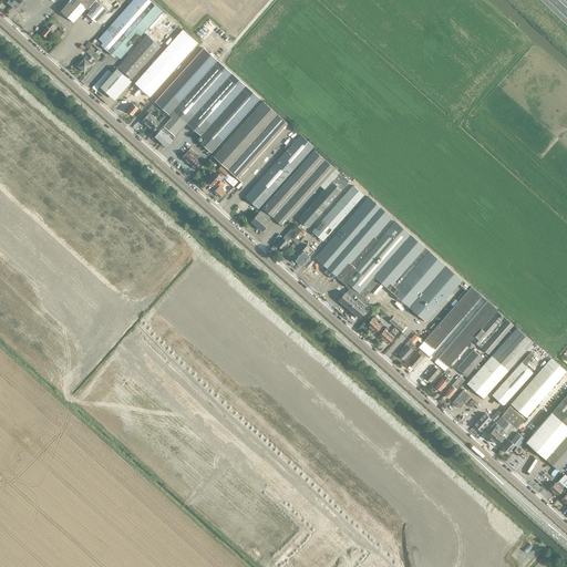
[(8,0),(8,2),(16,9),(23,0),(8,0)]
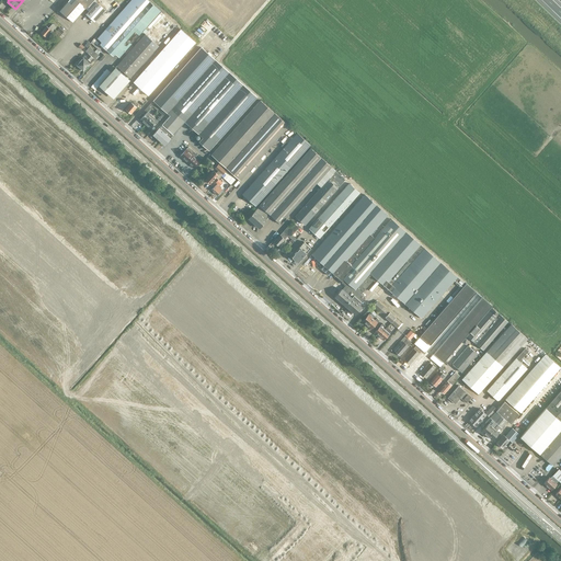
[(54,0),(45,0),(56,9),(59,6),(54,0)]
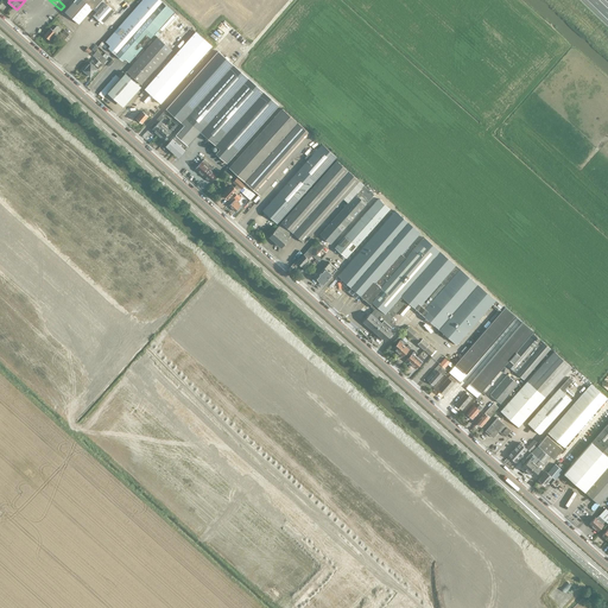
[(75,0),(74,1),(65,11),(78,24),(93,8),(94,10),(101,0),(75,0)]
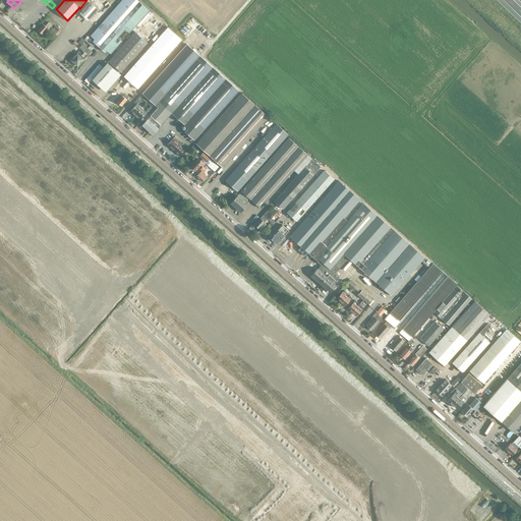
[(93,41),(102,49),(100,51),(103,54),(105,52),(107,50),(111,53),(149,10),(136,0),(121,0),(91,36),(95,39),(93,41)]
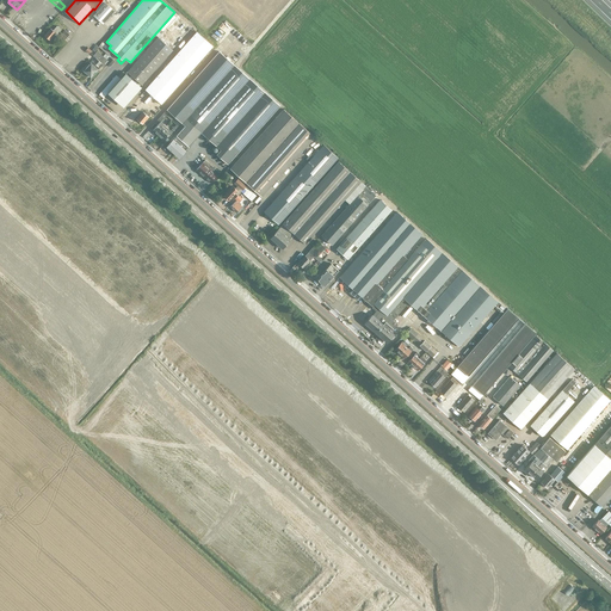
[(103,24),(115,11),(105,2),(93,16),(103,24)]
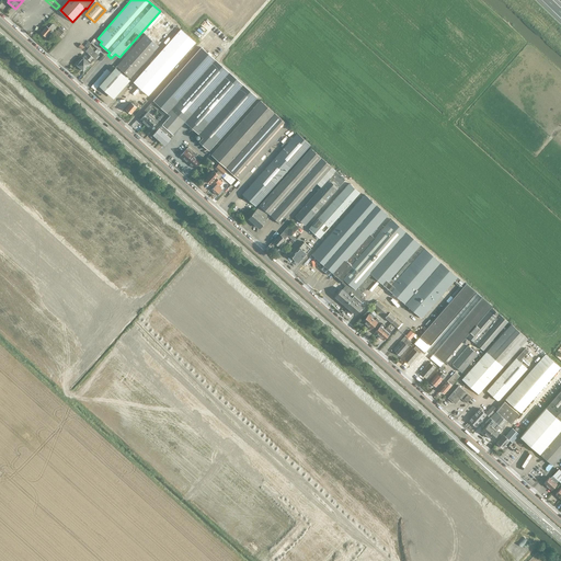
[(163,13),(117,66),(130,78),(176,26),(163,13)]
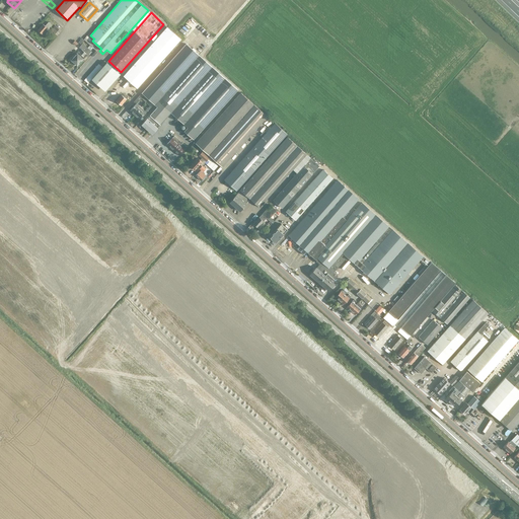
[(49,29),(52,25),(49,22),(45,26),(43,24),(38,30),(42,33),(47,27),(49,29)]
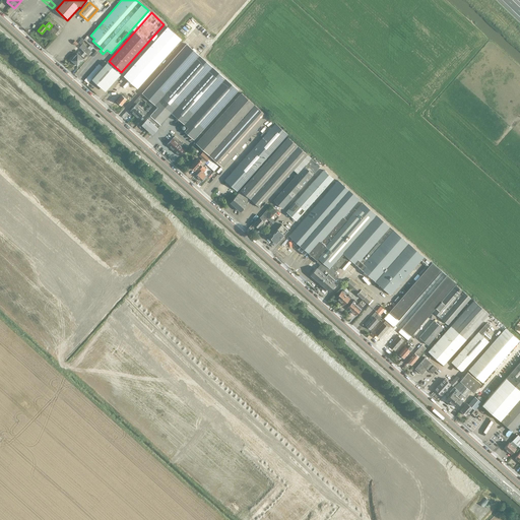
[(51,30),(57,36),(61,30),(56,25),(51,30)]
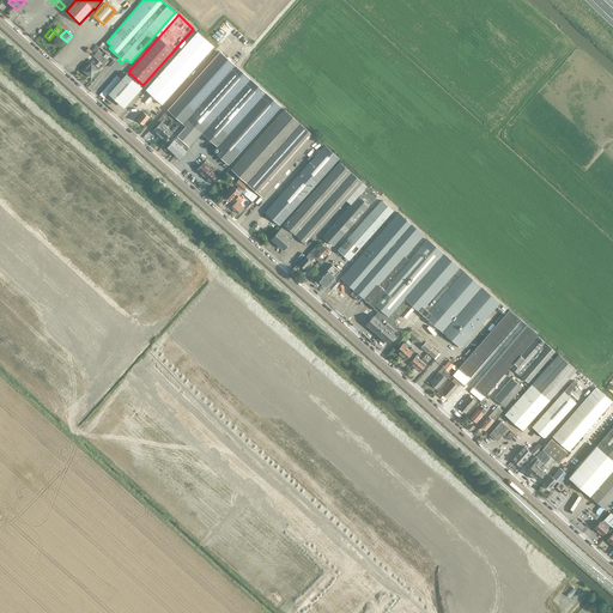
[(162,104),(213,46),(198,31),(146,90),(162,104)]
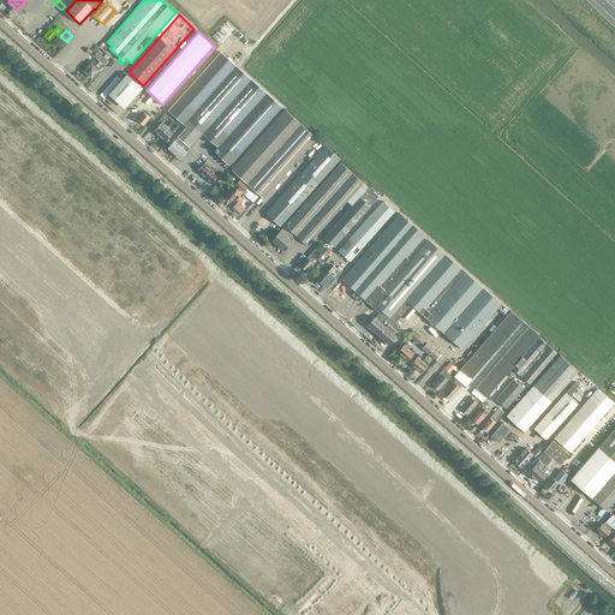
[(84,71),(88,75),(103,57),(97,52),(94,57),(96,59),(94,61),(93,61),(91,63),(84,71)]
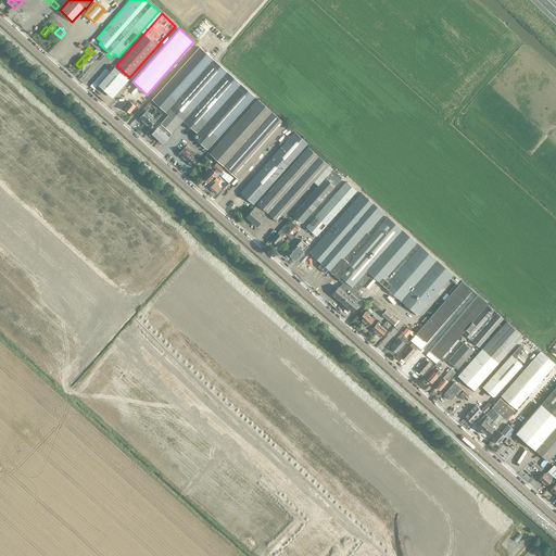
[(199,47),(152,99),(154,102),(159,105),(162,109),(166,112),(163,116),(156,122),(154,125),(152,128),(154,129),(151,133),(163,143),(169,136),(184,121),(201,136),(197,140),(207,149),(255,95),(254,93),(215,61),(199,47)]
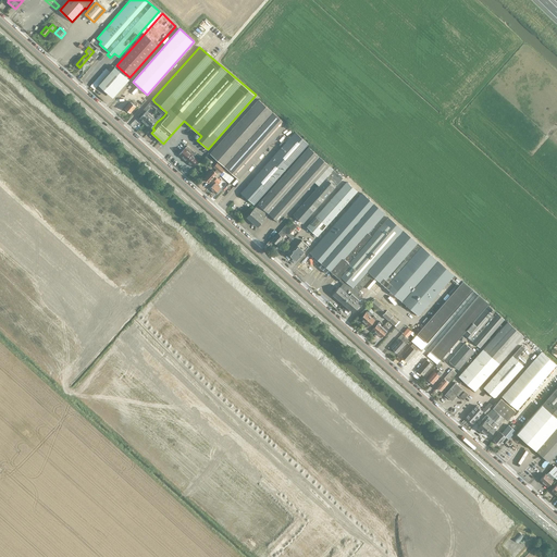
[(94,51),(79,67),(83,70),(89,63),(87,62),(89,60),(89,61),(93,58),(95,60),(99,56),(94,51)]
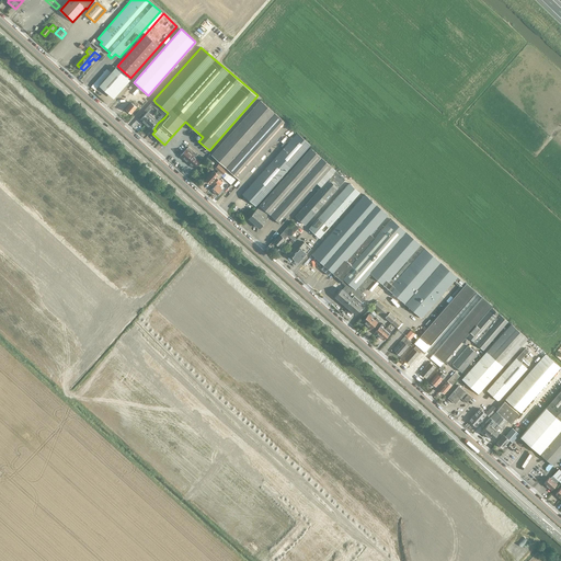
[(126,77),(115,67),(99,86),(110,95),(126,77)]
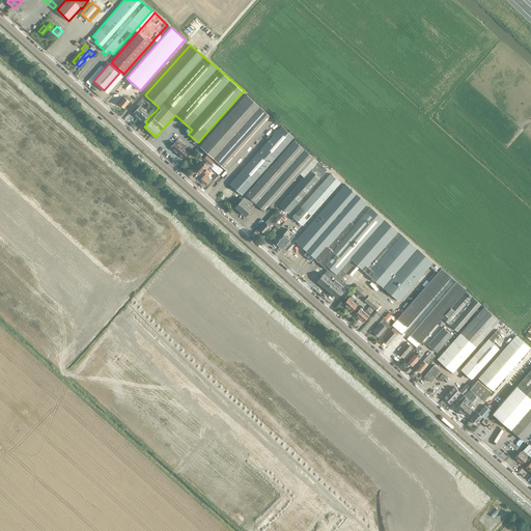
[(138,107),(132,113),(137,117),(144,109),(140,106),(145,101),(147,103),(145,105),(147,106),(148,104),(151,101),(147,98),(145,94),(142,99),(136,105),(137,105),(138,107)]
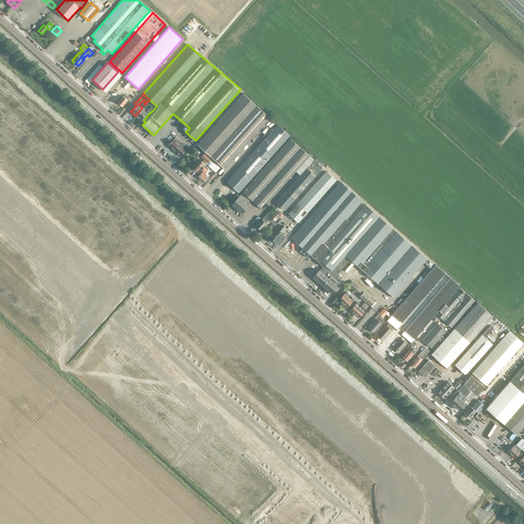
[(224,168),(270,117),(244,93),(198,144),(224,168)]
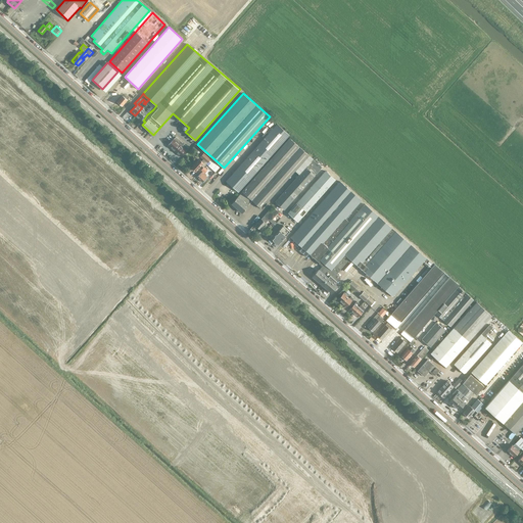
[(122,105),(128,100),(122,95),(116,101),(122,105)]
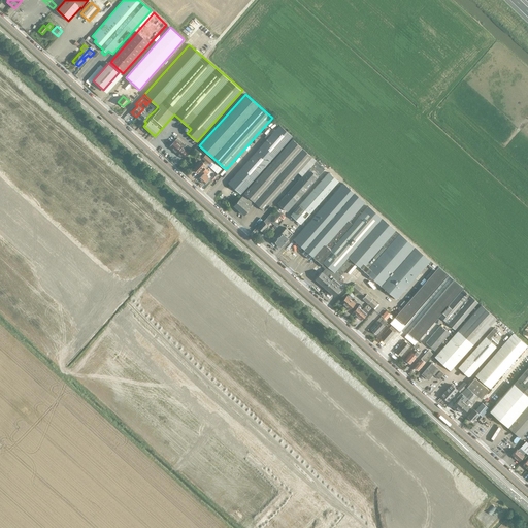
[(143,108),(136,117),(140,121),(146,114),(149,116),(155,110),(158,106),(154,103),(151,100),(147,103),(153,107),(150,110),(149,110),(147,112),(143,108)]
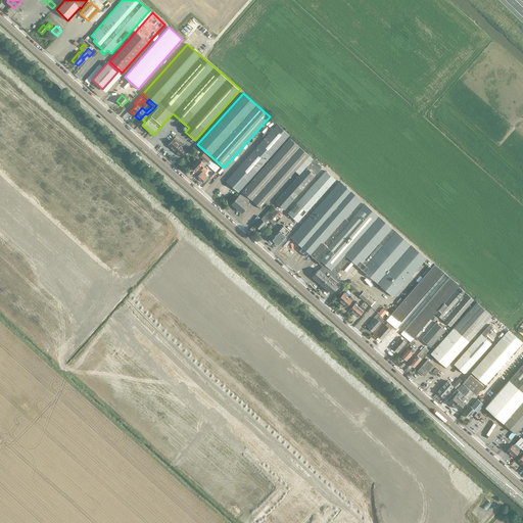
[(277,124),(236,170),(226,181),(238,192),(248,181),(289,135),(277,124)]
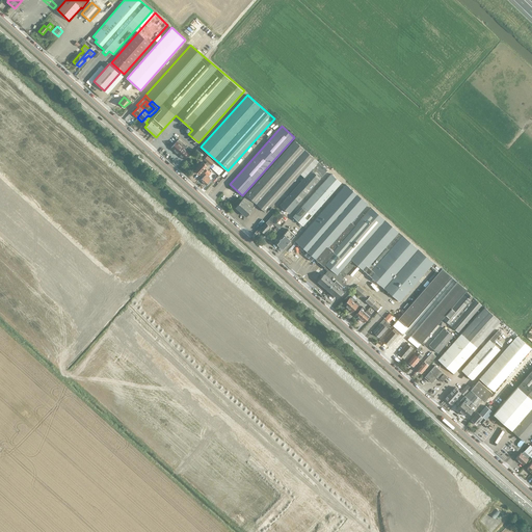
[(171,148),(175,152),(181,145),(179,143),(181,141),(179,139),(171,148)]
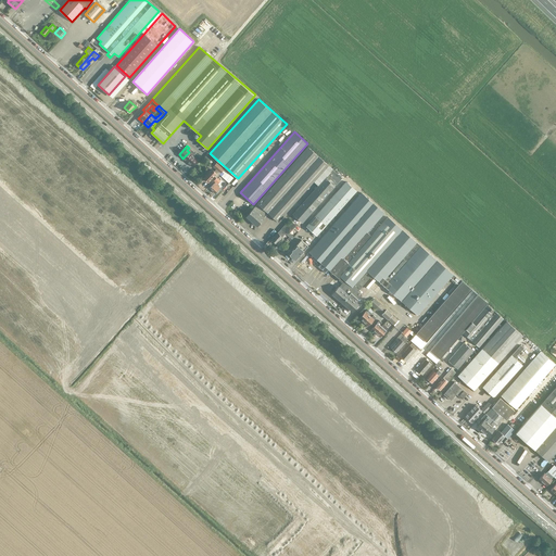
[(308,147),(257,203),(257,204),(268,213),(278,222),(328,165),(308,147)]
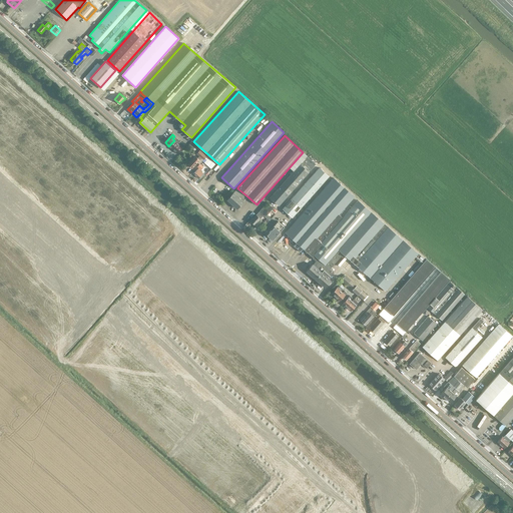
[(174,140),(168,146),(172,149),(178,143),(177,143),(179,141),(178,139),(176,141),(174,140)]
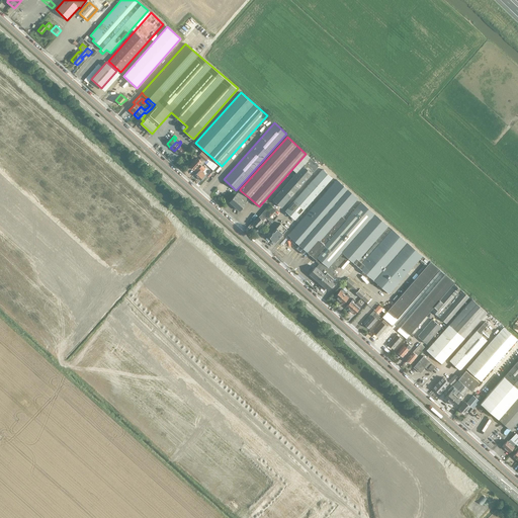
[(180,145),(174,151),(178,155),(186,146),(184,144),(181,147),(180,145)]
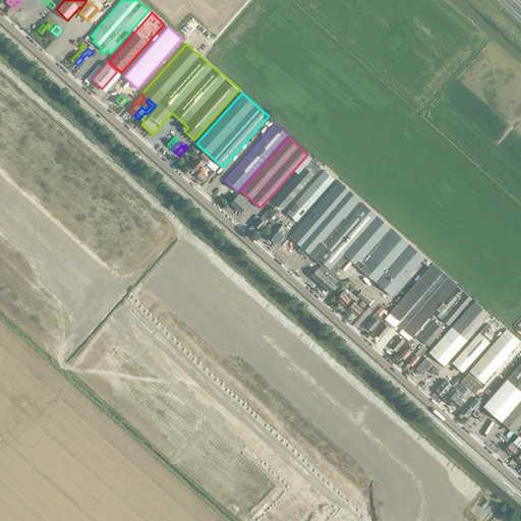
[(209,160),(203,154),(200,156),(204,159),(200,161),(198,159),(196,162),(195,161),(192,164),(193,165),(191,167),(194,170),(199,165),(203,167),(206,163),(209,160)]
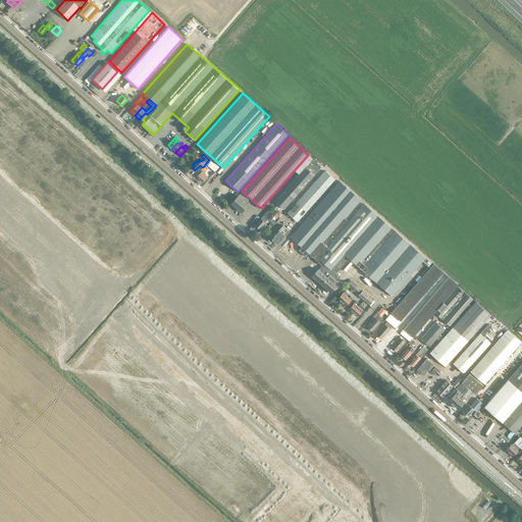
[(312,159),(305,166),(313,173),(313,172),(315,173),(321,167),(312,159)]
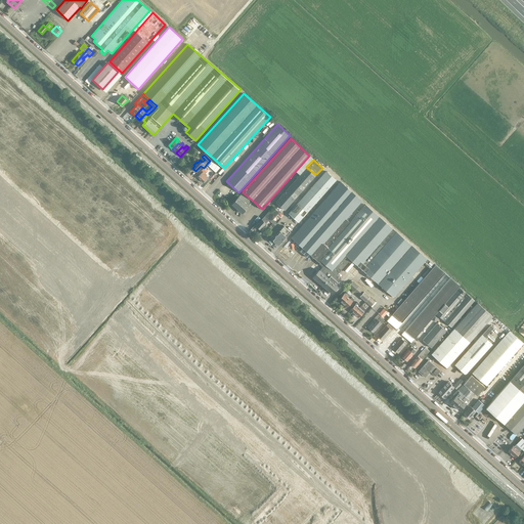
[(210,161),(207,164),(216,172),(220,168),(215,163),(215,164),(213,162),(212,162),(210,161)]
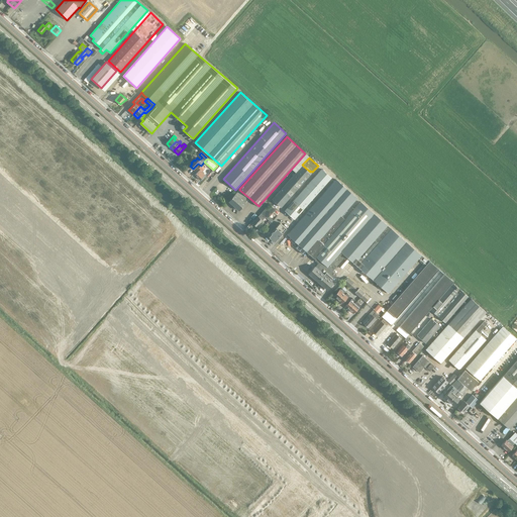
[(281,207),(311,173),(310,172),(302,165),(296,173),(272,199),(281,207)]
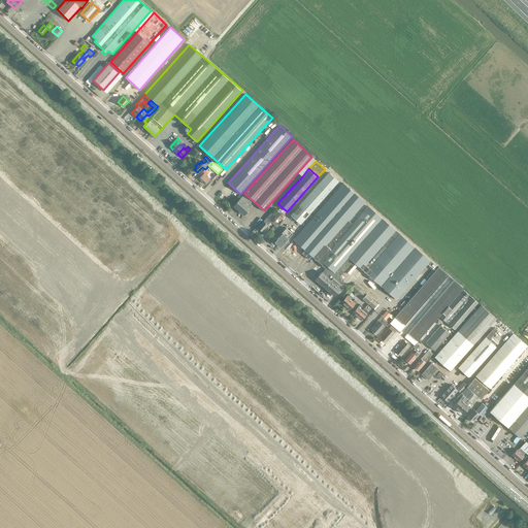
[(301,224),(338,182),(329,172),(291,215),(301,224)]
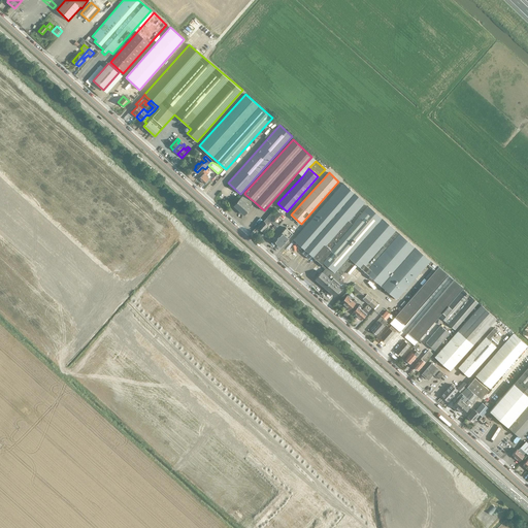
[(203,173),(199,178),(204,184),(209,178),(203,173)]
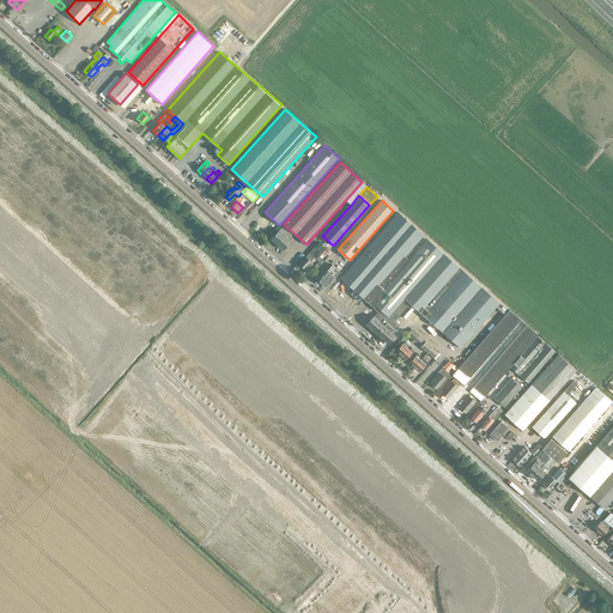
[(366,301),(405,256),(424,235),(398,213),(340,278),(366,301)]
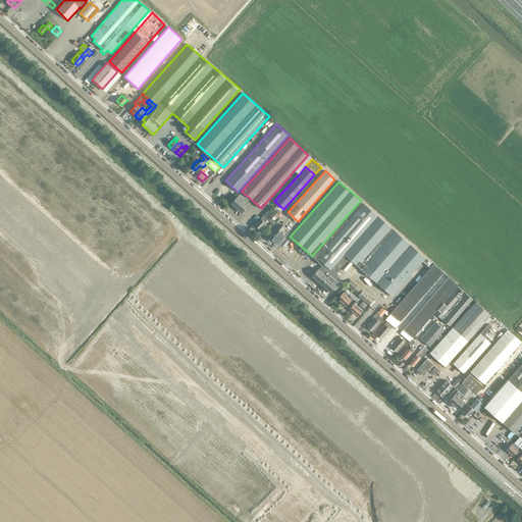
[(238,196),(230,203),(241,212),(248,205),(247,204),(252,200),(242,192),(238,196)]
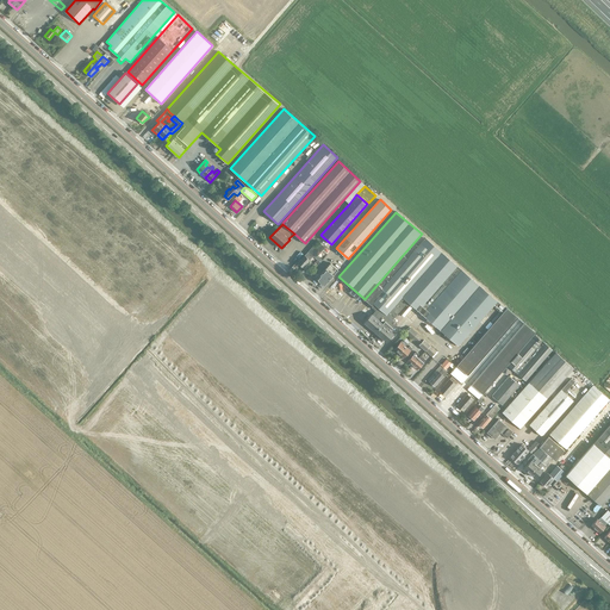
[(386,315),(441,251),(425,238),(408,259),(403,255),(365,299),(377,309),(372,315),(371,315),(363,323),(375,332),(388,317),(386,315)]
